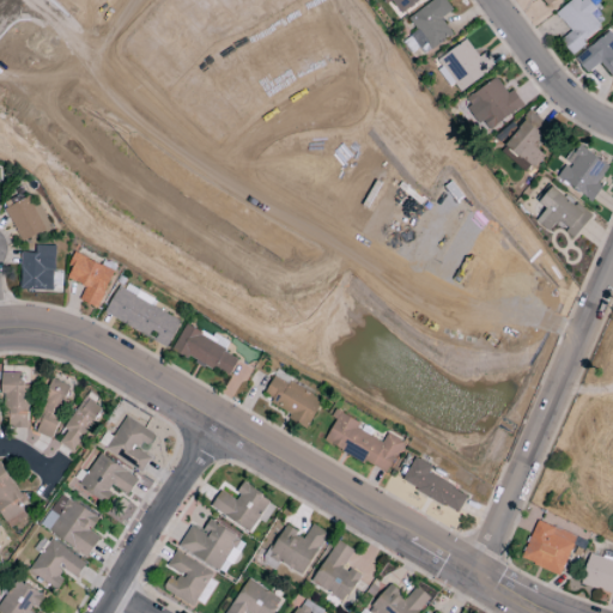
[(401,14),(420,0),(382,0),(386,4),(390,1),(401,14)]
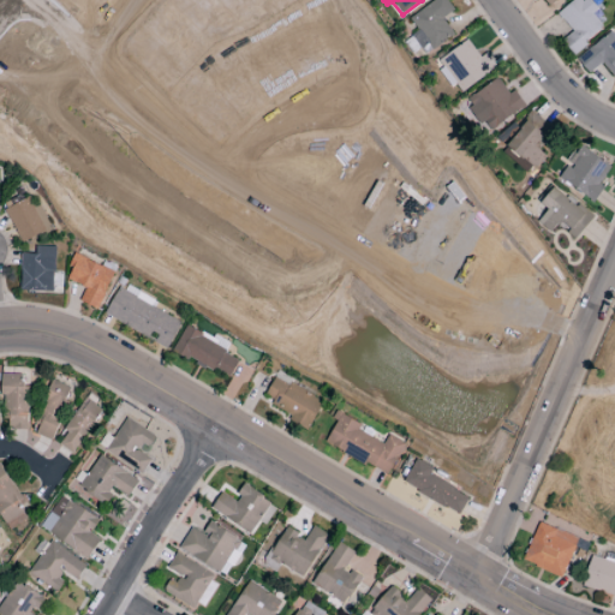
[(435,0),(408,18),(417,31),(411,35),(424,55),(453,35),(442,18),(453,11),(446,0),(435,0)]
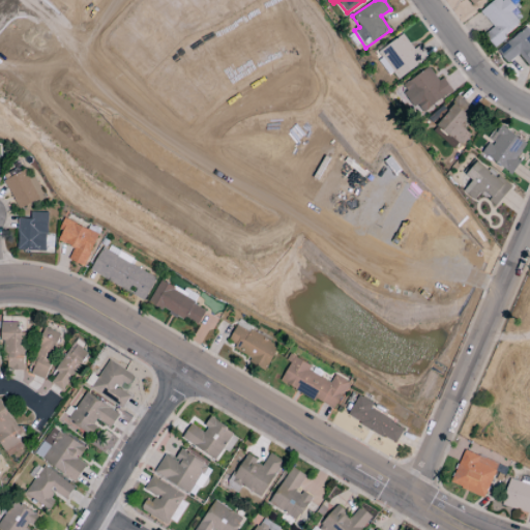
[(493,28),(484,35),(494,47),(521,25),(510,12),(516,8),(508,0),(496,0),(480,12),(493,28)]
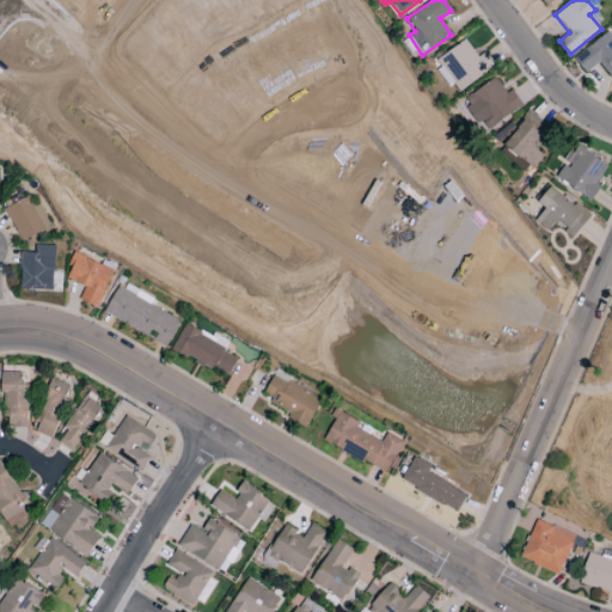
[(585,73),(599,62),(611,79),(611,36),(607,31),(574,59),(585,73)]
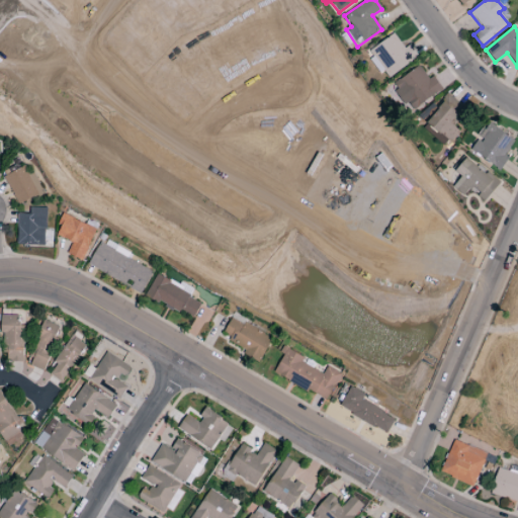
[(418,57),(410,46),(405,49),(395,34),(367,55),(386,80),(418,57)]
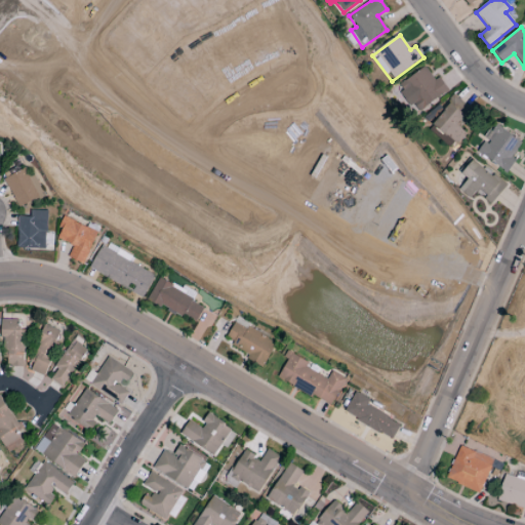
[(397,86),(415,114),(448,91),(439,77),(434,80),(425,67),(397,86)]
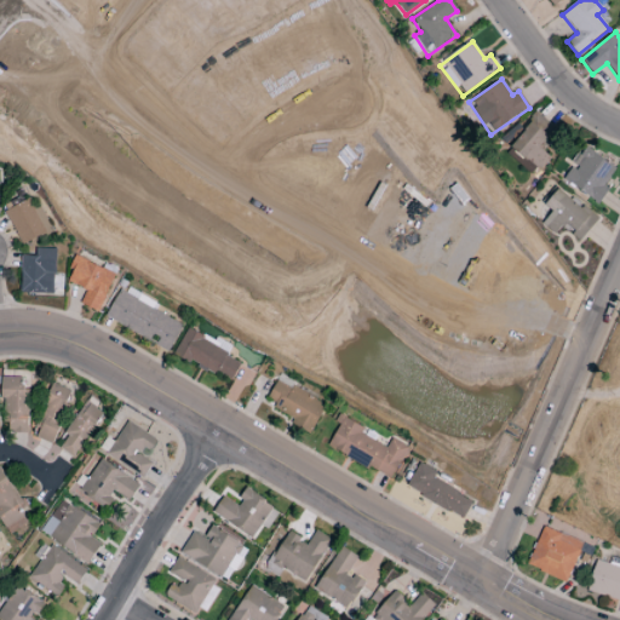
[(510,145),(538,172),(550,158),(538,147),(554,131),(535,113),(522,127),(518,122),(505,137),(512,143),(510,145)]
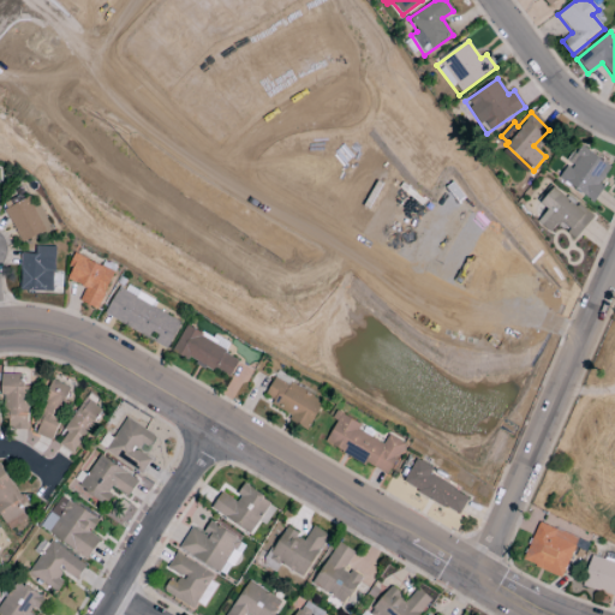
[(611,165),(577,145),(566,163),(567,165),(557,180),(595,201),(603,187),(599,186),(611,165)]
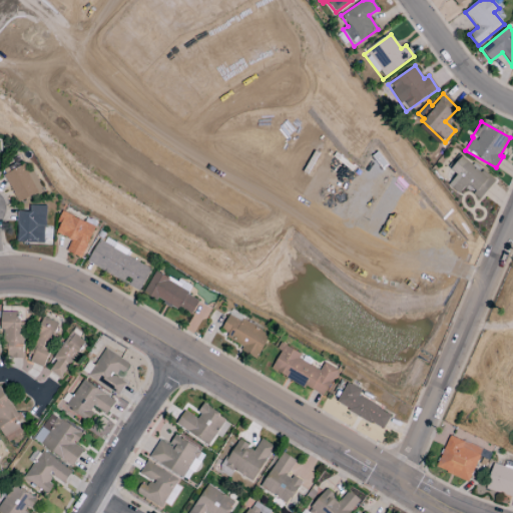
[(494,180),(461,156),(451,170),(457,174),(448,186),(459,194),(464,188),(480,200),(494,180)]
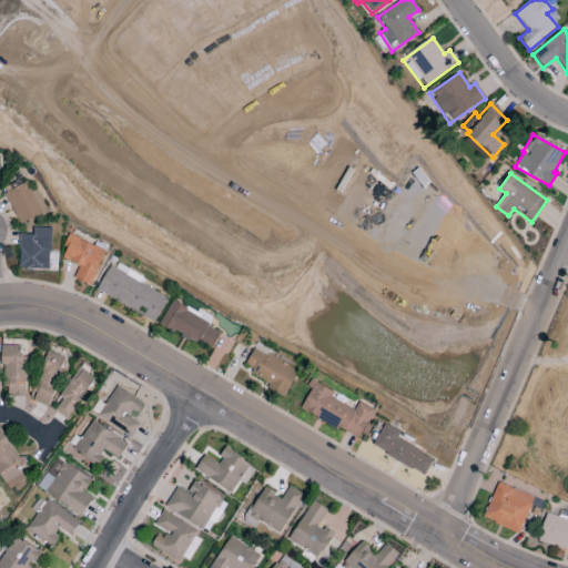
[(6,192),(18,223),(47,212),(38,189),(31,191),(28,183),(6,192)]
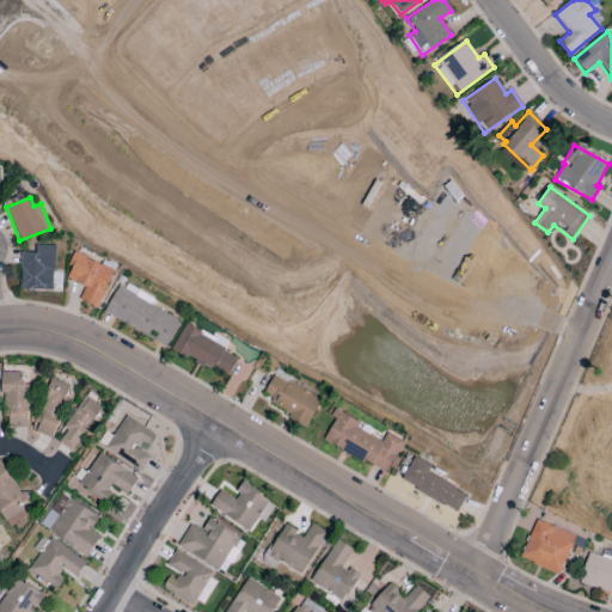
[(20,254),(20,289),(54,291),(54,245),(35,245),(35,254),(20,254)]
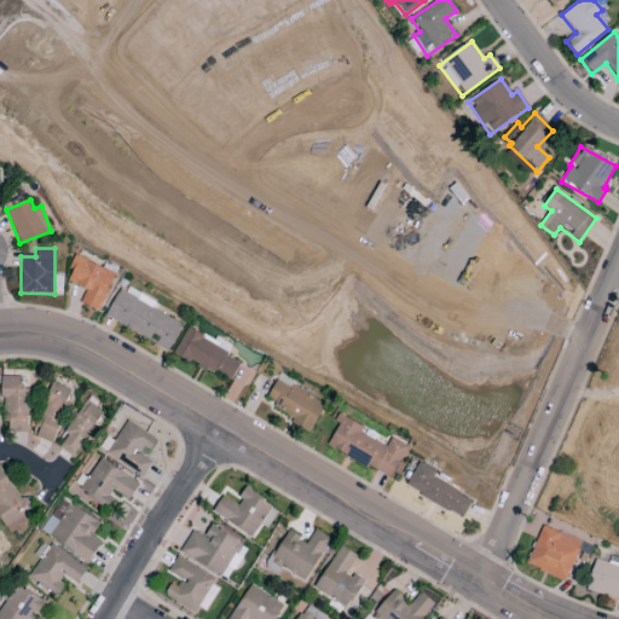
[(65,282),(86,290),(80,305),(99,312),(114,272),(75,258),(65,282)]
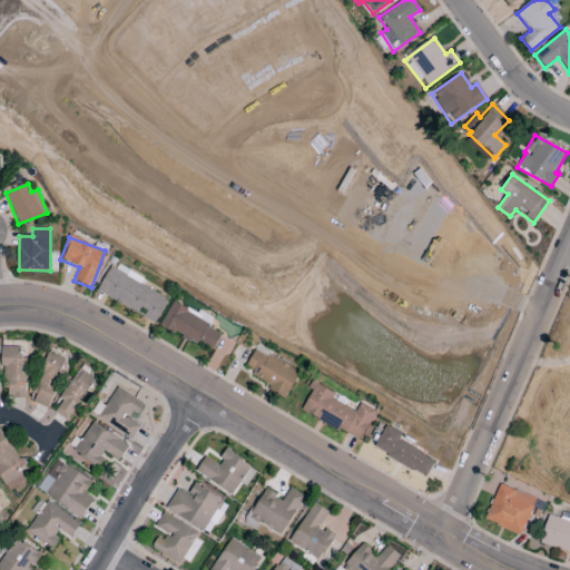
[(168,298),(141,286),(146,278),(110,263),(96,295),(157,322),(168,298)]
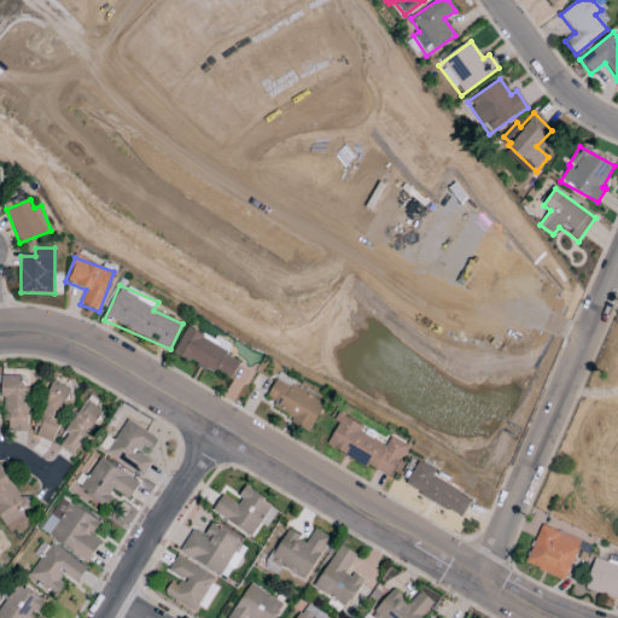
[(174,353),(229,382),(239,362),(226,356),(229,348),(187,326),(174,353)]
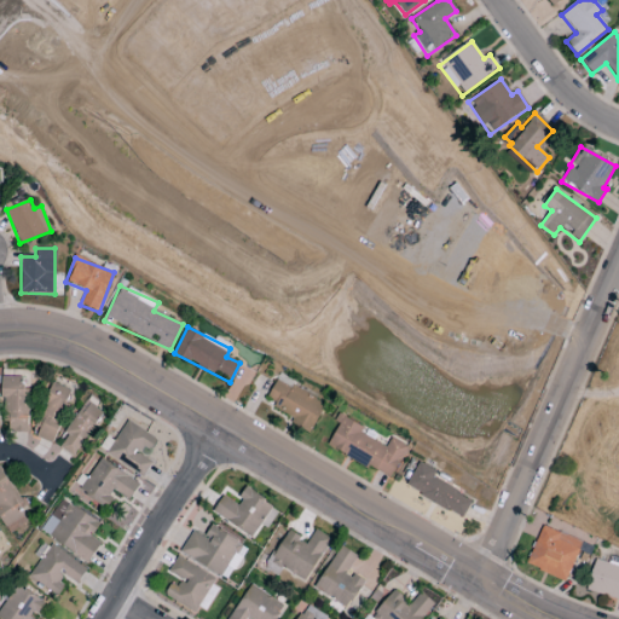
[(4,433),(28,433),(29,389),(21,389),(22,377),(4,377),(4,433)]
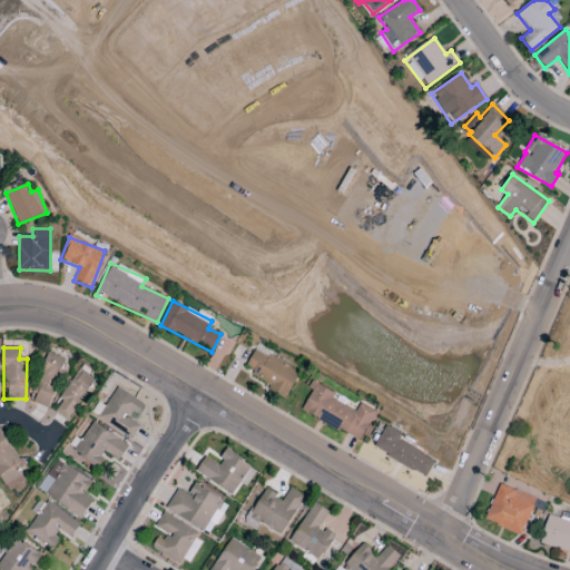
[(244,373),(290,393),(300,369),(254,349),(244,373)]
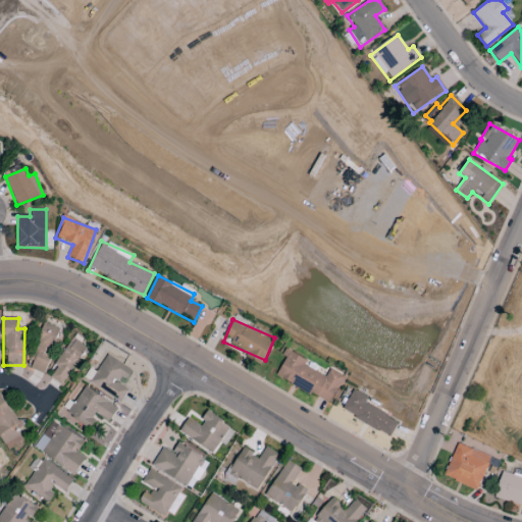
[(43,374),(61,329),(46,323),(29,368),(43,374)]
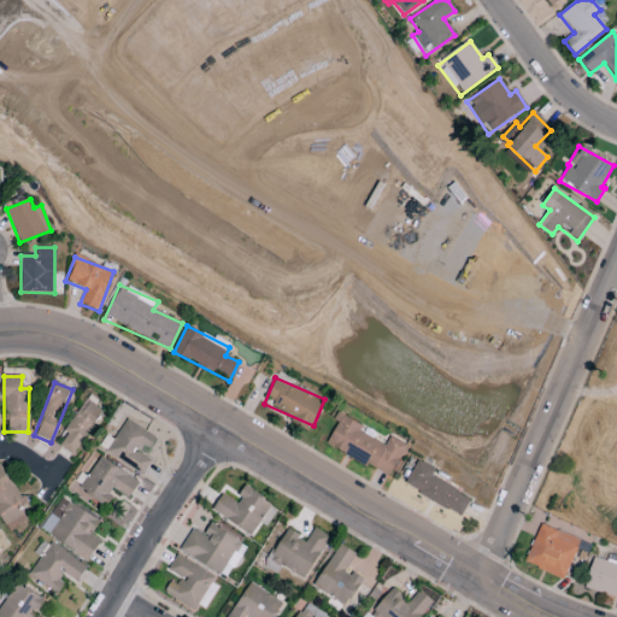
[(103,411),(86,399),(64,433),(66,435),(59,446),(72,456),(103,411)]
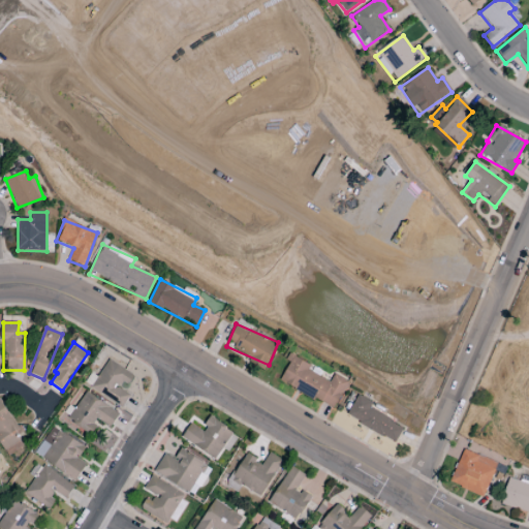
[(348,381),(334,374),(330,382),(308,371),(311,366),(291,355),(278,380),(334,409),(348,381)]
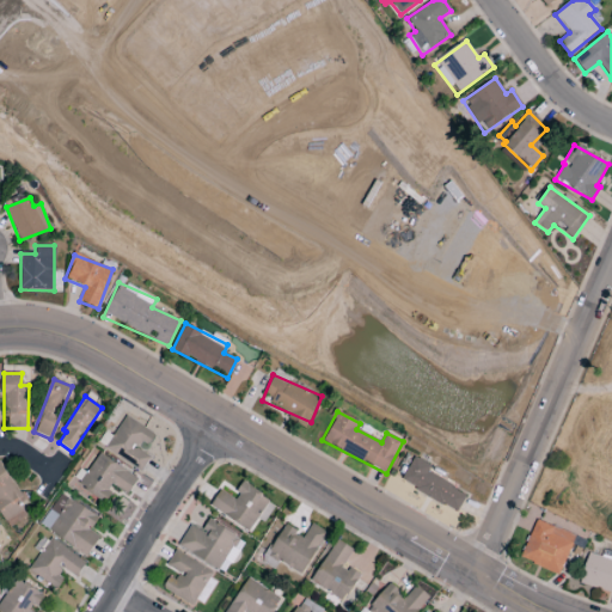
[(141,471),(150,457),(141,452),(153,433),(126,416),(112,438),(105,433),(97,445),(141,471)]
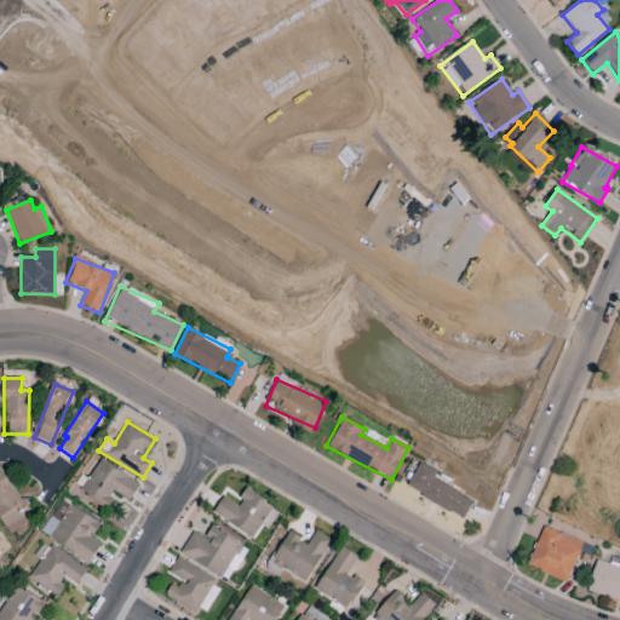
[(107,507),(116,493),(128,501),(139,486),(99,458),(79,489),(107,507)]
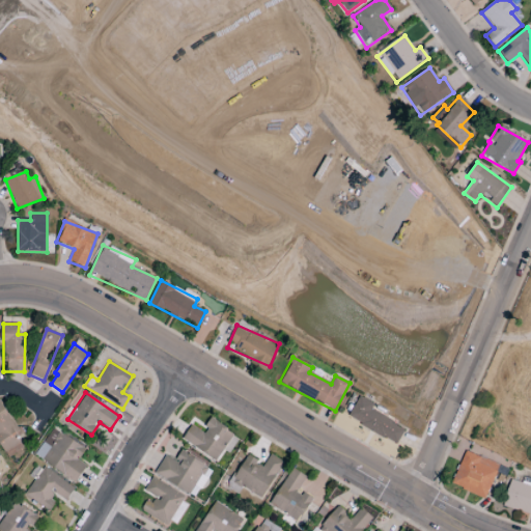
[(347,420),(397,443),(404,428),(370,412),(373,403),(358,396),(347,420)]
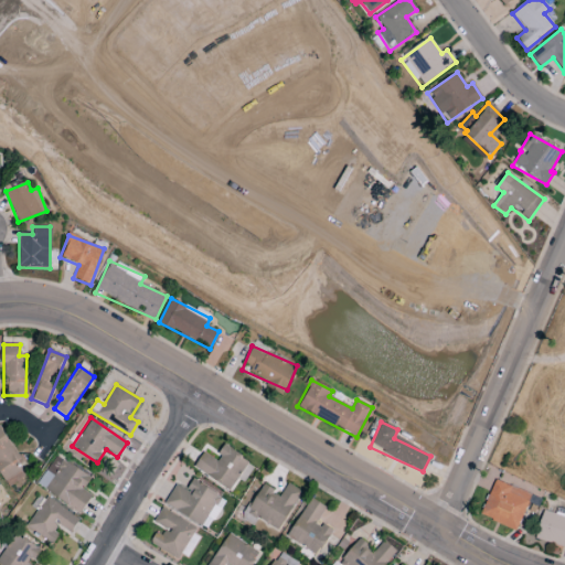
[(0,470),(10,487),(23,478),(17,468),(23,464),(0,426),(0,470)]
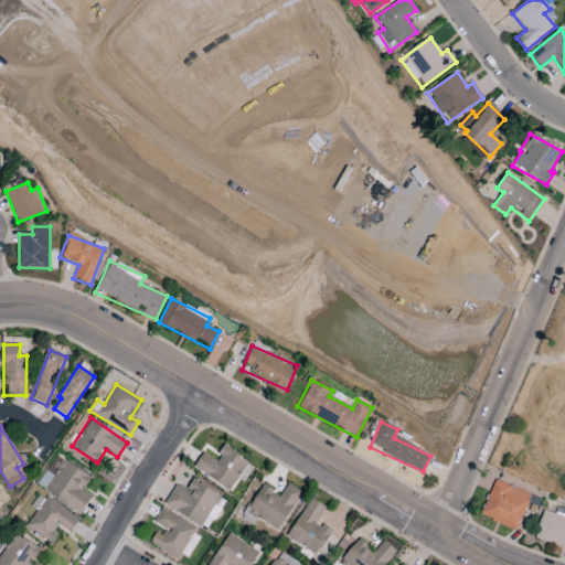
[(193,469),(231,491),(248,460),(224,446),(215,460),(203,452),(193,469)]
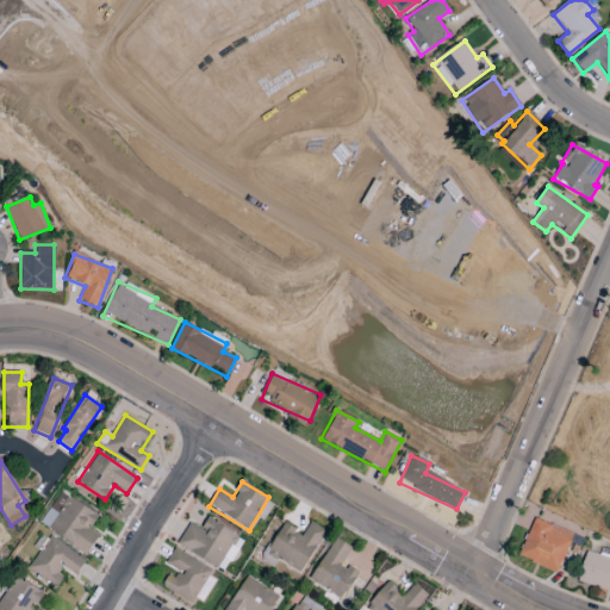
[(86,555),(99,535),(89,529),(98,516),(61,491),(39,523),(86,555)]
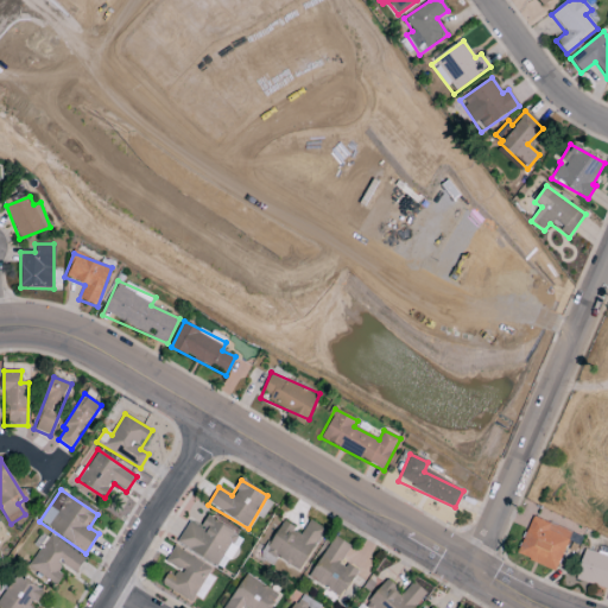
[(177,542),(217,567),(238,534),(207,515),(200,527),(189,521),(177,542)]
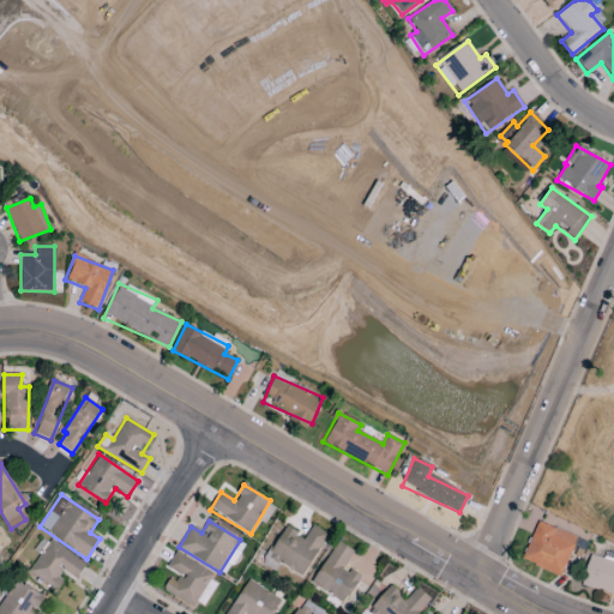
[(577,537),(539,521),(522,560),(561,577),(577,537)]
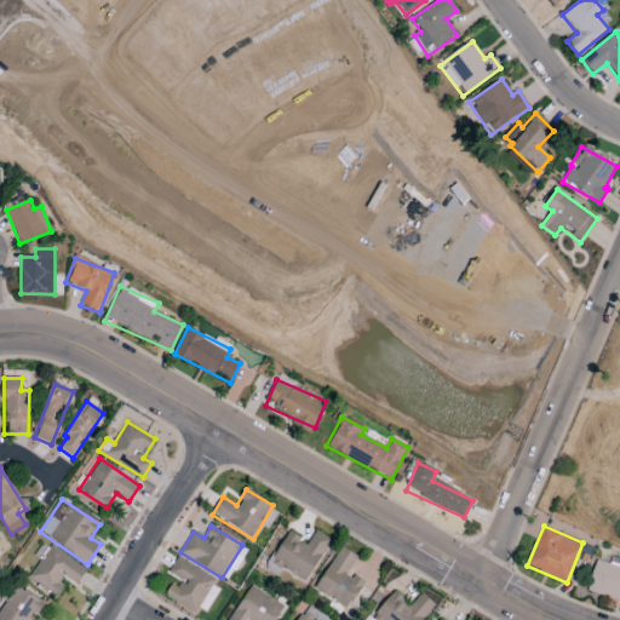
[(305,583),(331,540),(315,530),(308,544),(288,532),(270,561),(305,583)]
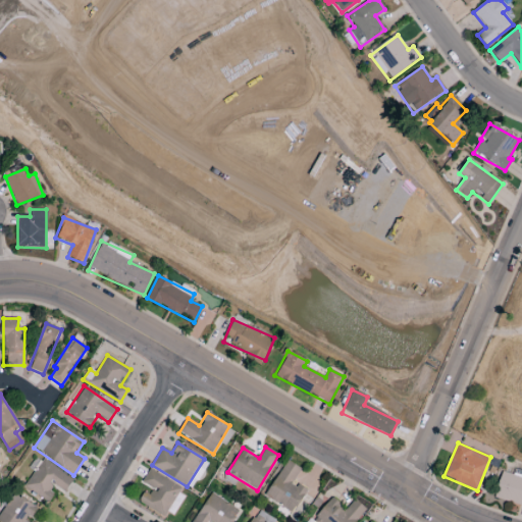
[(72,480),(37,456),(29,468),(34,472),(23,486),(47,504),(53,494),(48,491),(53,485),(64,492),(72,480)]
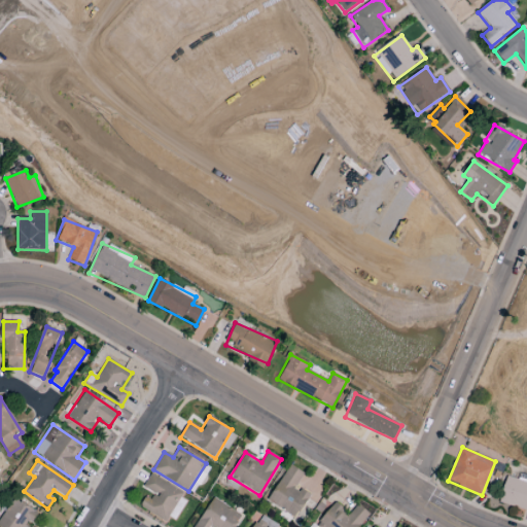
[(268,500),(295,519),(310,495),(295,487),(305,473),(290,464),(268,500)]
